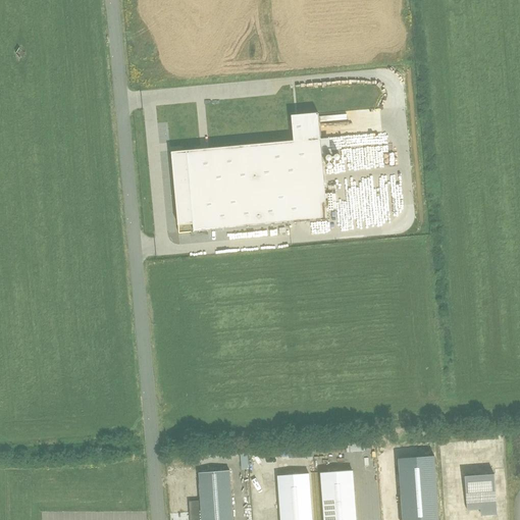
[(293,140),(171,150),(178,232),(328,218),(318,112),(290,114),(293,140)]
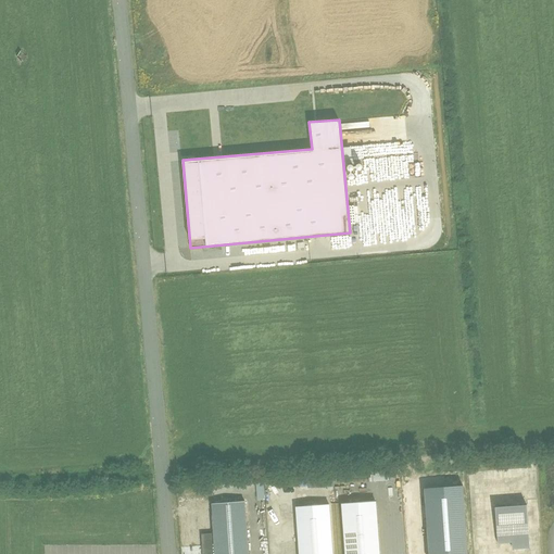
[(386,465),(369,465),(369,479),(386,479),(386,465)]
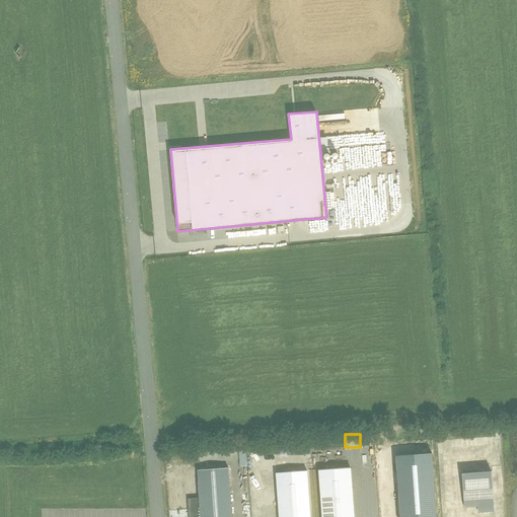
[(226,516),(224,467),(194,469),(195,495),(185,495),(185,516),(226,516)]
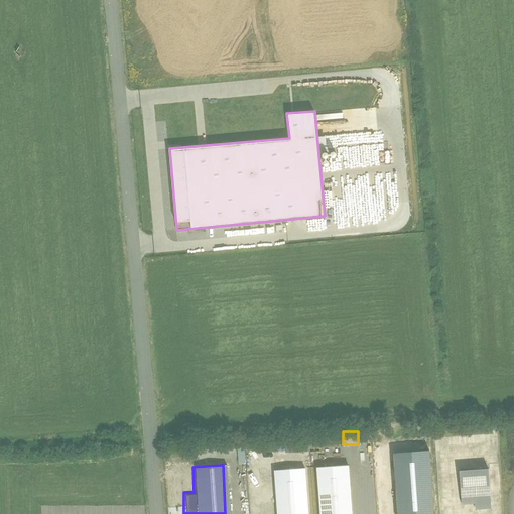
[(349,513),(346,466),(313,468),(316,513),(349,513)]
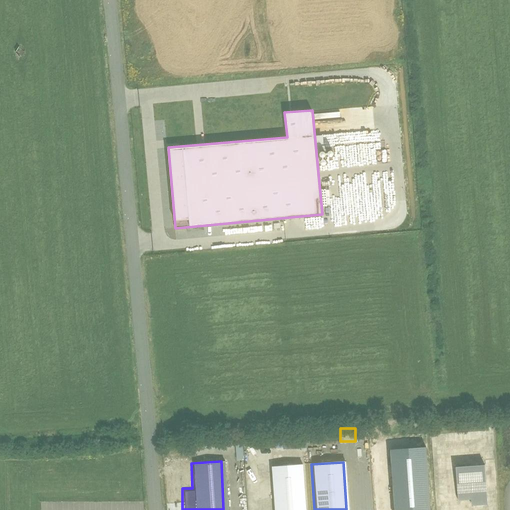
[(304,509),(301,464),(269,466),(272,509),(304,509)]
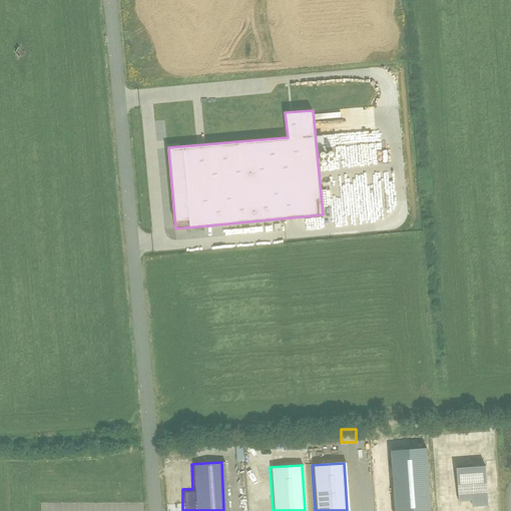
[(484,467),(454,469),(456,500),(469,500),(469,506),(486,505),(484,467)]
